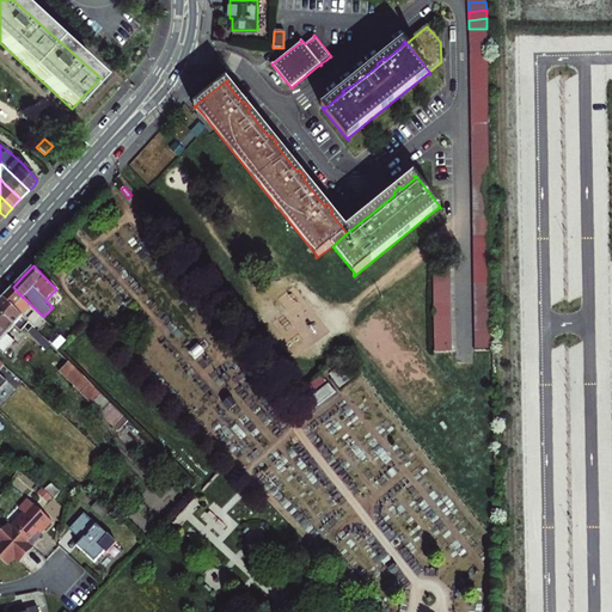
[(451,353),(451,335),(451,326),(450,267),(433,265),(433,352),(451,353)]
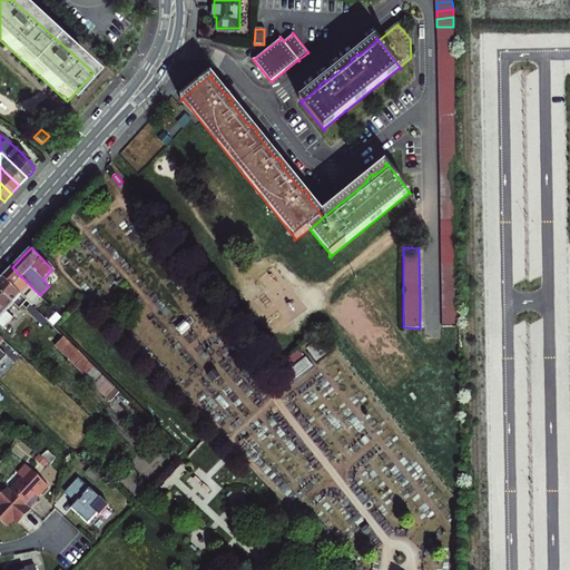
[(40,295),(21,276),(21,277),(12,267),(8,272),(5,276),(32,304),(40,295)]
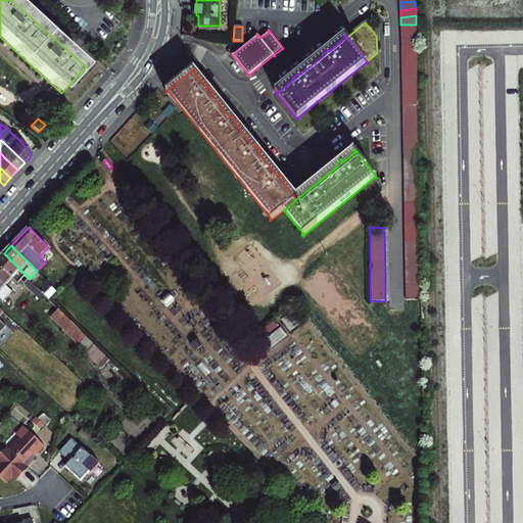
[(30,279),(4,253),(0,256),(0,267),(7,274),(18,286),(21,283),(26,286),(31,281),(30,279)]
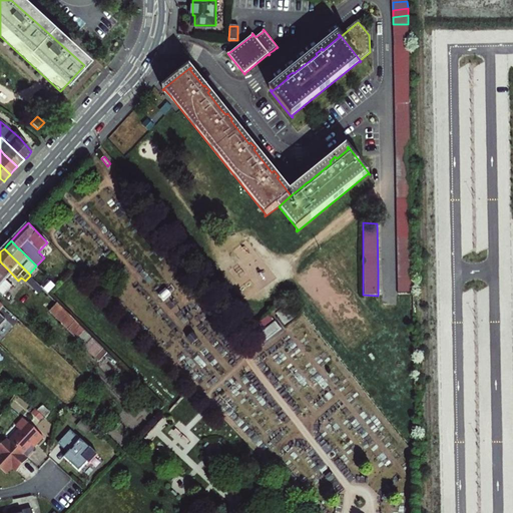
[(7,269),(0,262),(0,274),(13,288),(19,282),(18,281),(7,269)]
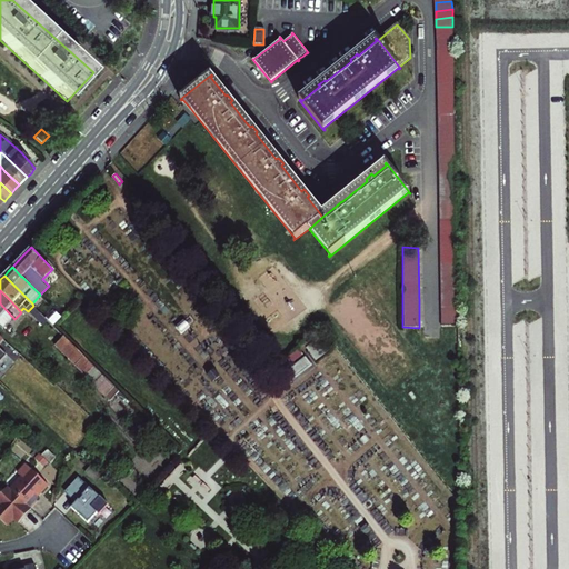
[(15,319),(0,303),(0,326),(16,340),(27,330),(25,328),(15,319)]
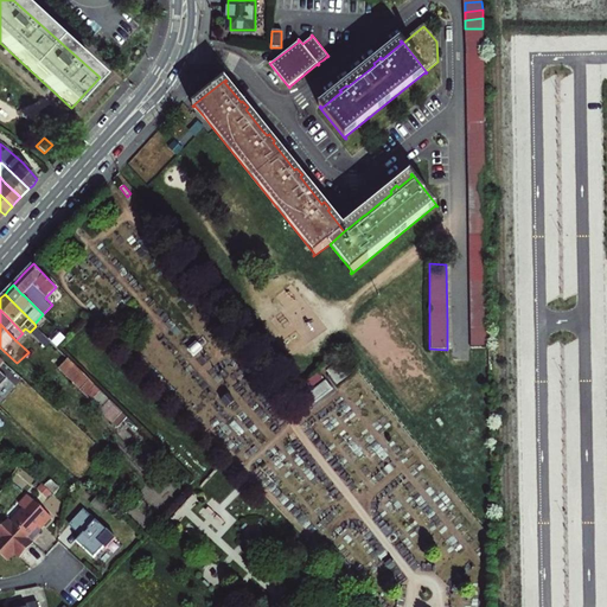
[(36,326),(30,332),(39,342),(45,336),(36,326)]
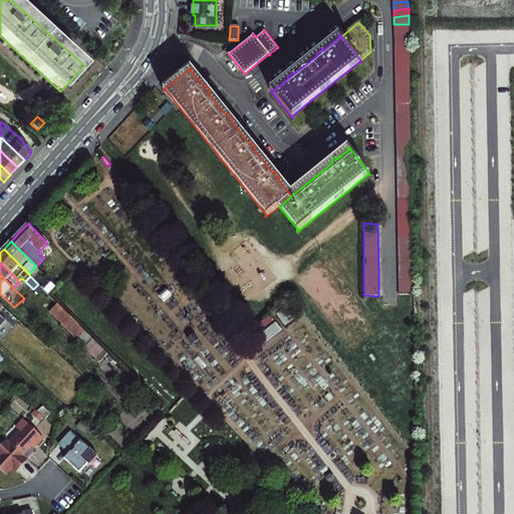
[(33,289),(32,290),(44,301),(49,295),(38,284),(33,289)]
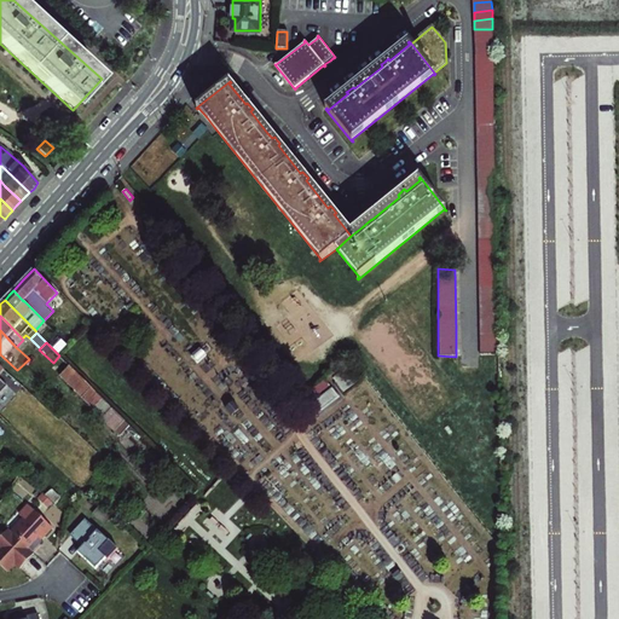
[(132,429),(71,369),(63,377),(122,439),(132,429)]
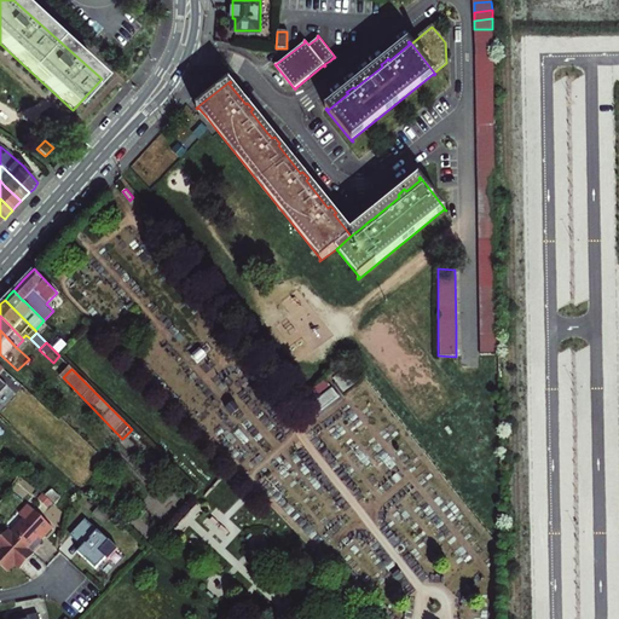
[(300,397),(302,399),(327,380),(325,377),(300,397)]
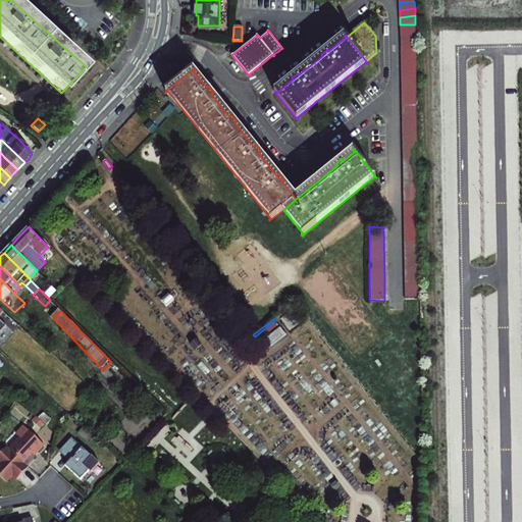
[(275,320),(255,336),(258,342),(279,324),(275,320)]
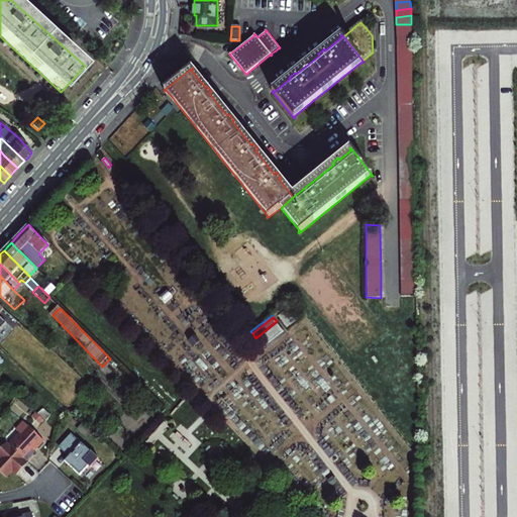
[(279,324),(262,337),(268,345),(284,331),(279,324)]
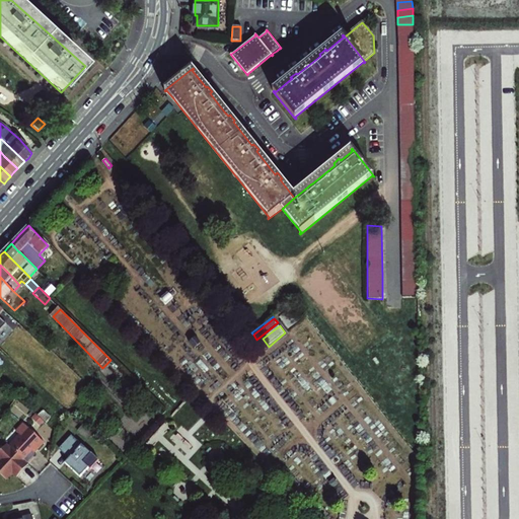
[(110,360),(102,368),(99,370),(108,379),(119,368),(110,360)]
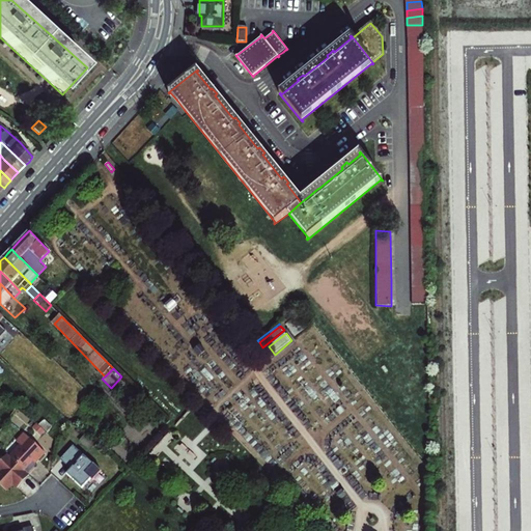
[(38,425),(47,434),(51,428),(43,420),(38,425)]
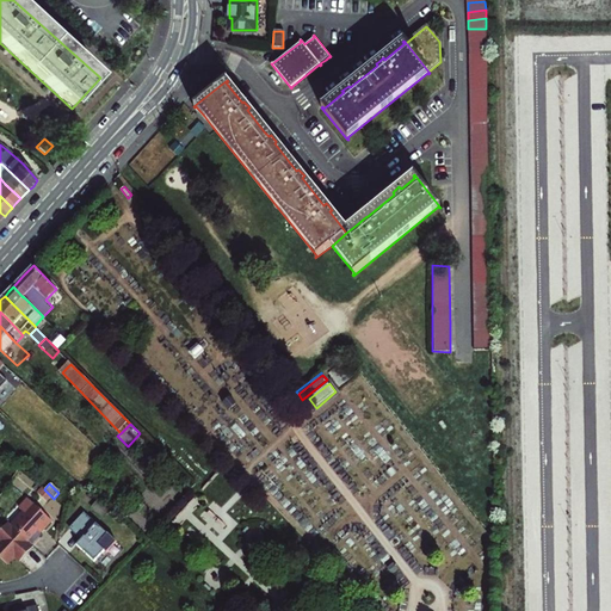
[(13,526),(34,547),(41,541),(39,539),(42,536),(38,532),(41,530),(43,529),(45,530),(53,523),(30,500),(20,510),(25,513),(13,526)]
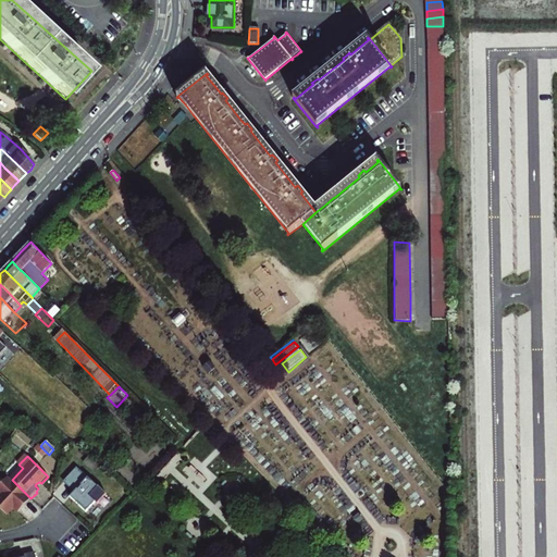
[(78,470),(66,482),(77,493),(75,494),(71,499),(74,502),(87,515),(96,505),(98,507),(108,496),(99,489),(78,470)]
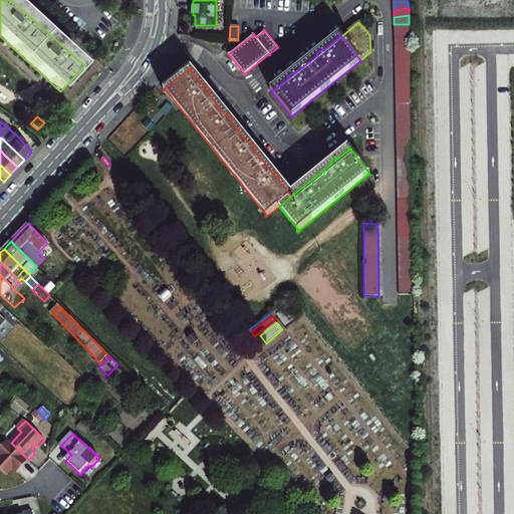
[(11,443),(8,441),(0,449),(0,469),(7,476),(14,469),(18,473),(24,467),(29,461),(28,460),(11,443)]
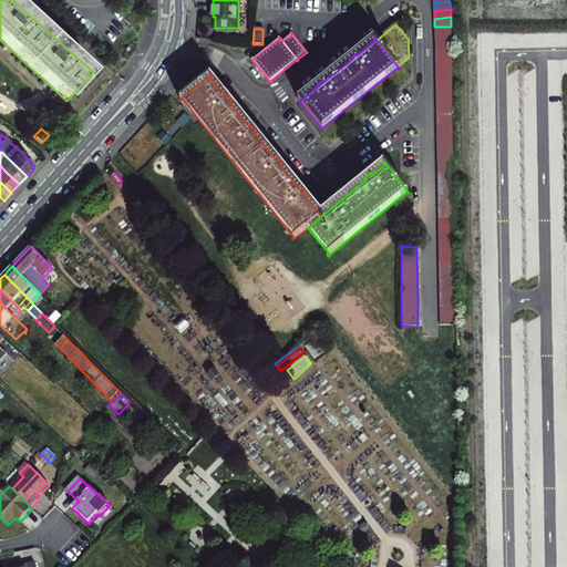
[(68,491),(65,493),(76,503),(79,502),(68,491)]
